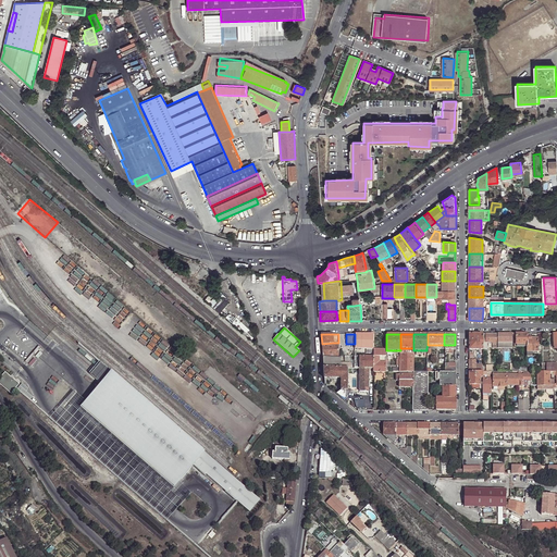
[(482,350),(482,346),(482,343),(482,334),(469,334),(469,350),(482,350)]
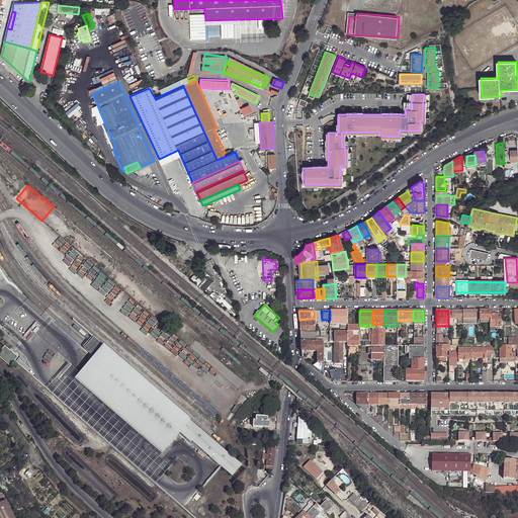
[(462,319),(462,311),(448,311),(448,319),(462,319)]
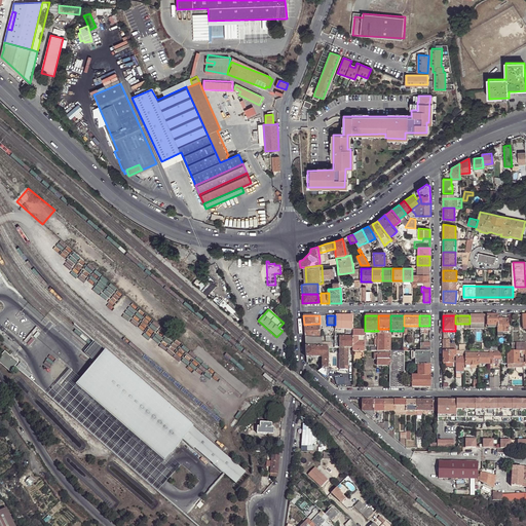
[(475,324),(479,324),(479,315),(475,315),(470,315),(470,324),(475,324)]
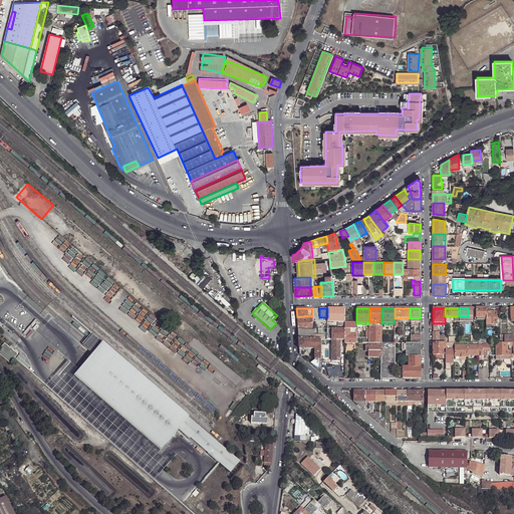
[(486,312),(486,308),(476,308),(476,318),(486,318),(486,312)]
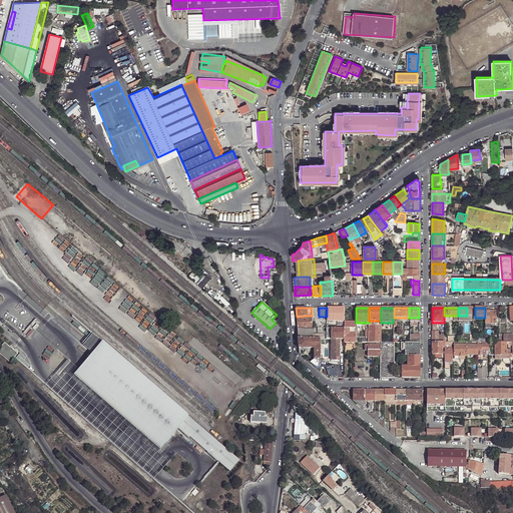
[(489,312),(486,312),(485,312),(485,318),(485,321),(485,324),(489,324),(495,324),(495,312),(489,312)]
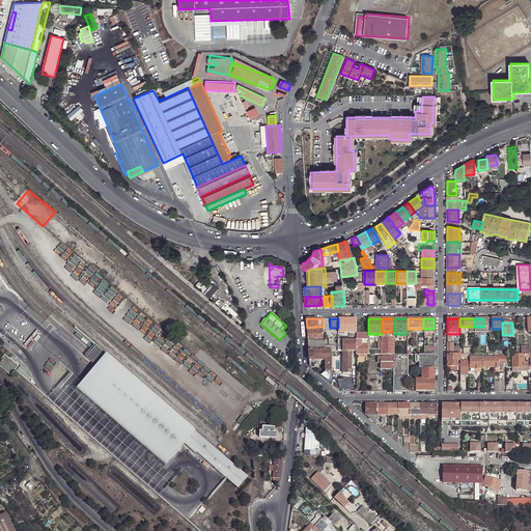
[(307,328),(308,341),(323,341),(323,327),(317,327),(307,328)]
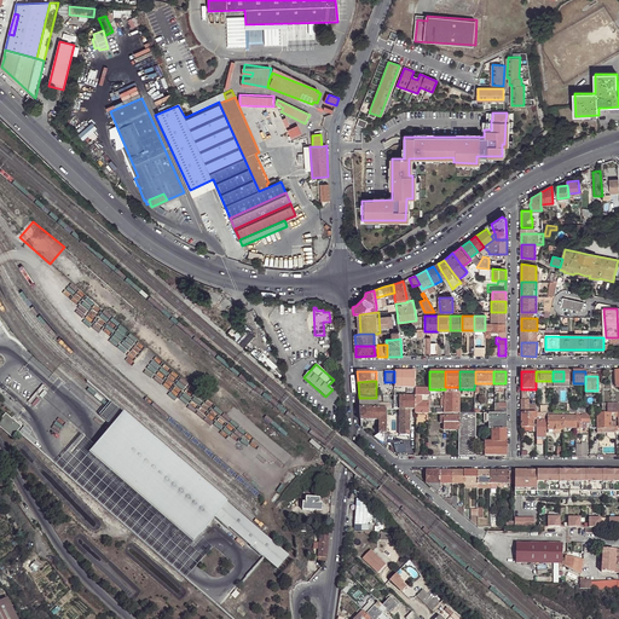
[(444,414),(460,414),(460,389),(460,387),(445,387),(445,389),(444,393),(444,394),(444,400),(444,406),(444,410),(444,414)]
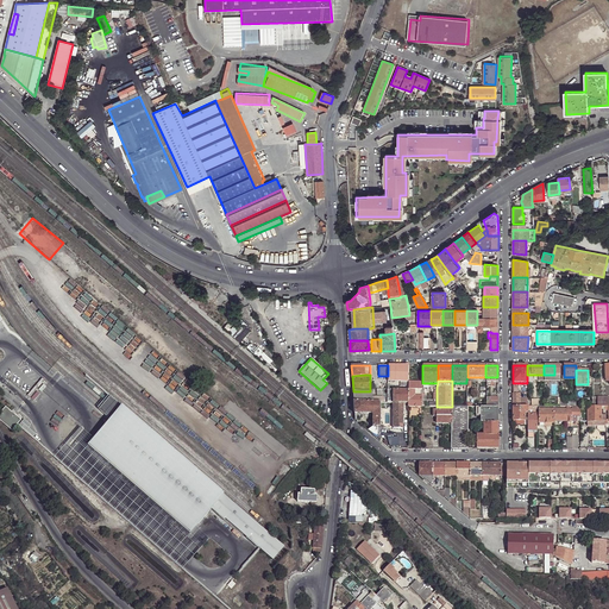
[(415,407),(421,407),(422,405),(422,401),(422,395),(422,394),(422,391),(422,383),(422,382),(408,382),(408,387),(408,390),(408,401),(415,401),(415,407)]
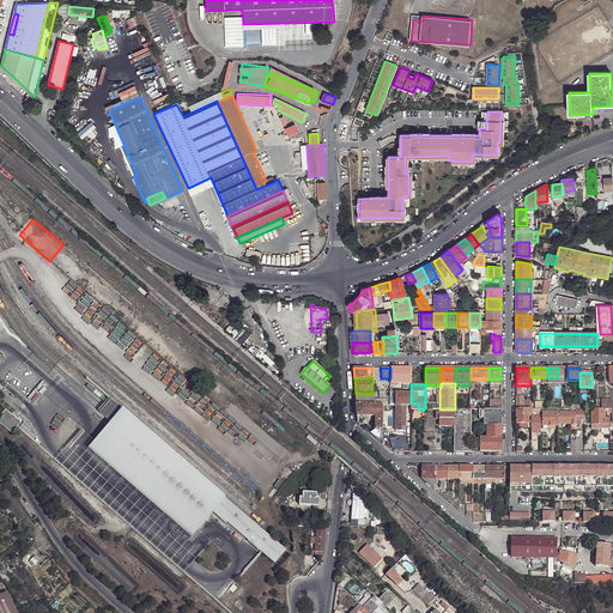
[(411,406),(411,404),(411,393),(402,393),(396,393),(396,406),(405,406),(411,406)]
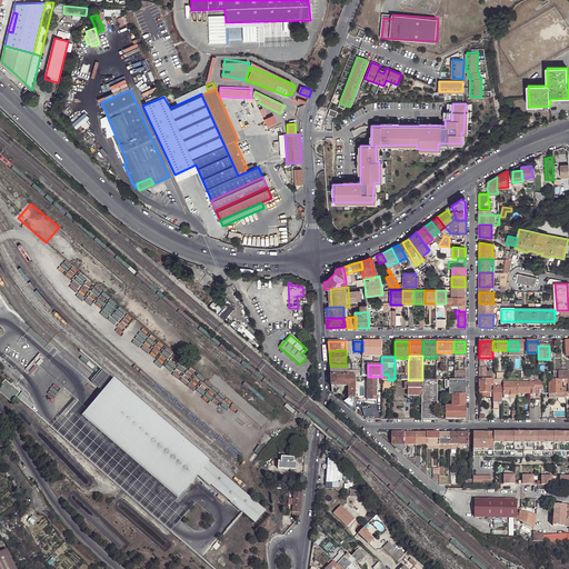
[(330,376),(348,376),(348,371),(348,366),(346,366),(330,366),(330,376)]
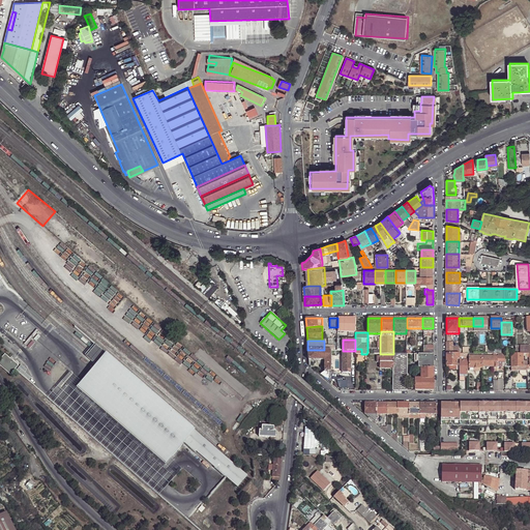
[(108,356),(96,346),(87,357),(98,366),(108,356)]
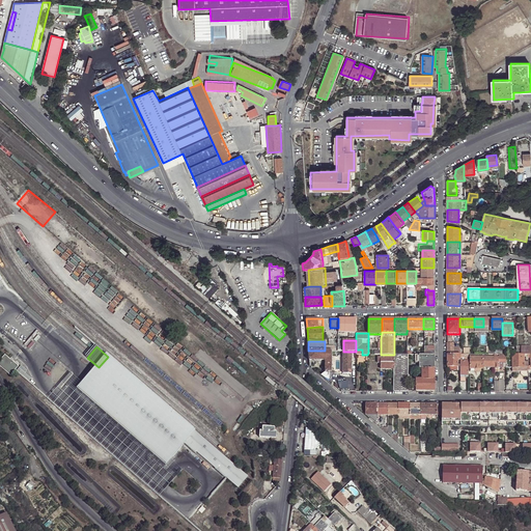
[(528,355),(530,355),(530,346),(521,346),(521,355),(524,355),(528,355)]
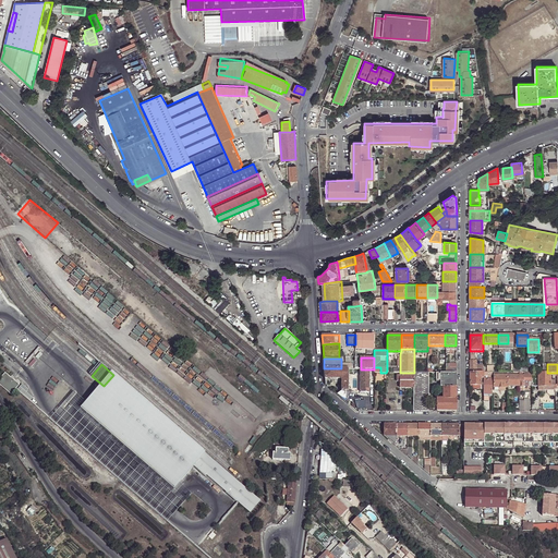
[(348,391),(349,370),(348,368),(346,368),(341,368),(324,368),(325,379),(341,379),(341,391),(348,391)]
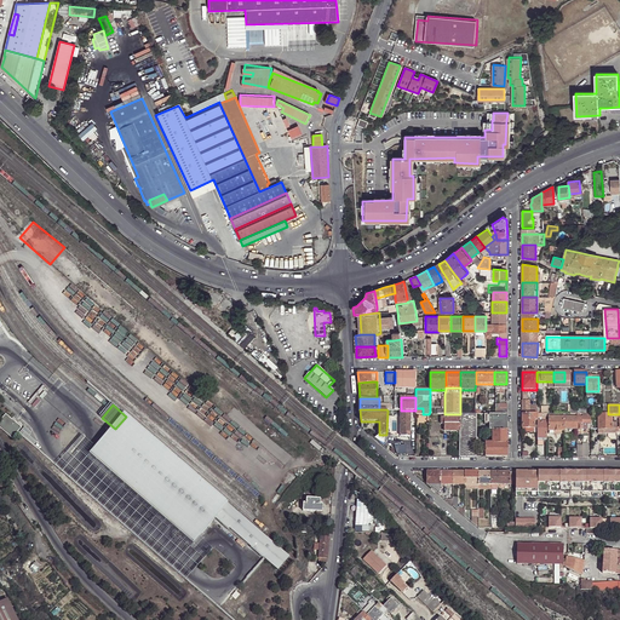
[(411,411),(409,411),(401,411),(401,436),(411,436),(411,431),(411,425),(411,411)]
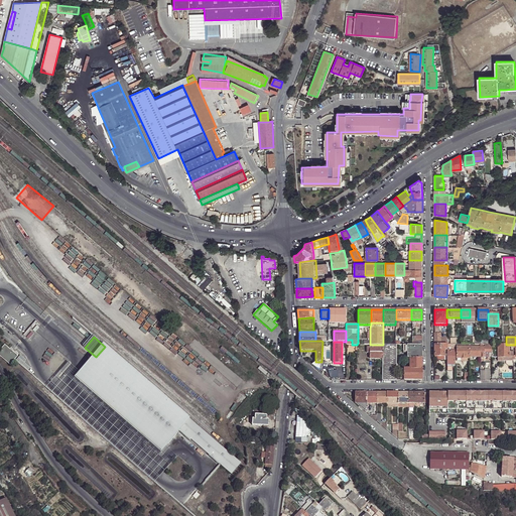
[(382,362),(382,380),(396,380),(396,369),(396,358),(396,345),(395,345),(389,345),(383,345),(383,347),(382,359),(382,362)]
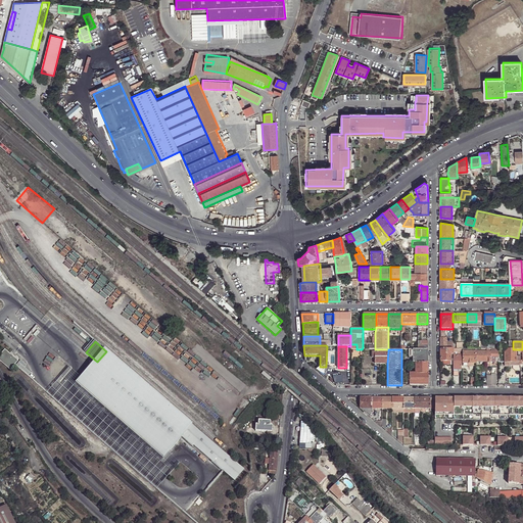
[(417,349),(409,349),(409,354),(413,353),(413,358),(413,363),(415,363),(427,363),(427,349),(417,349)]
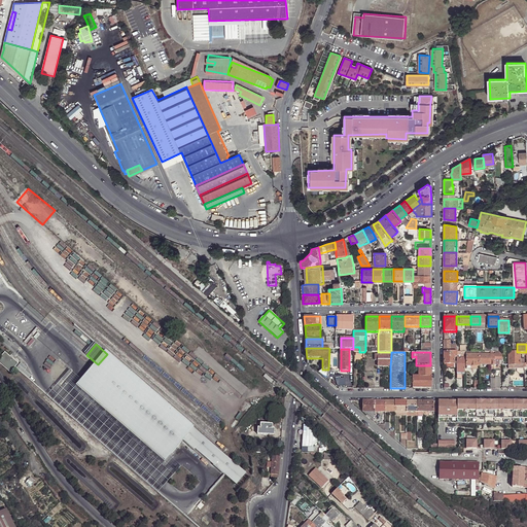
[(454,356),(454,352),(449,352),(444,352),(444,364),(454,364),(454,358),(454,356)]
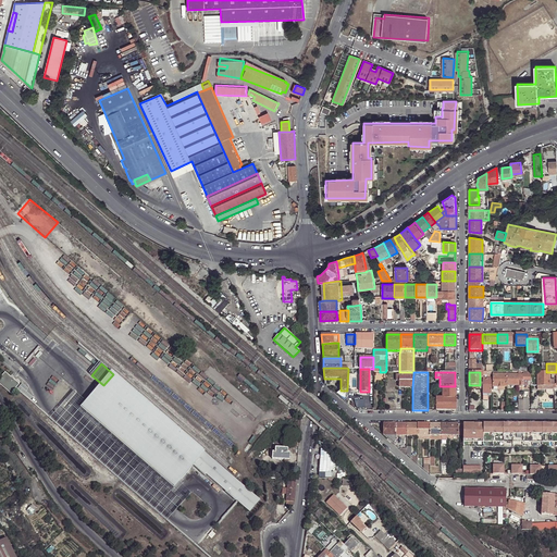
[(549,372),(546,372),(541,372),(537,372),(536,379),(537,385),(549,385),(549,381),(549,374),(549,372)]
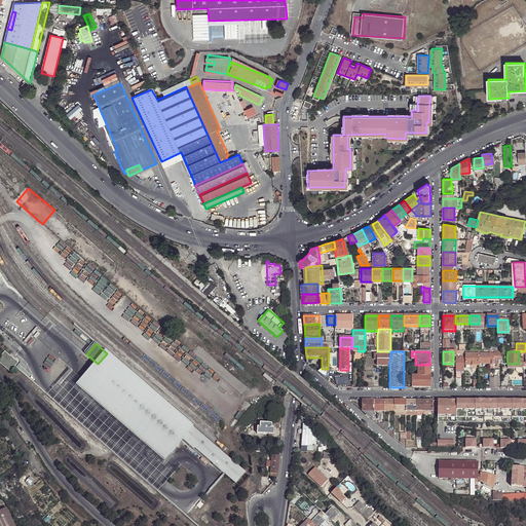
[(20,365),(6,353),(0,360),(0,364),(12,374),(20,365)]
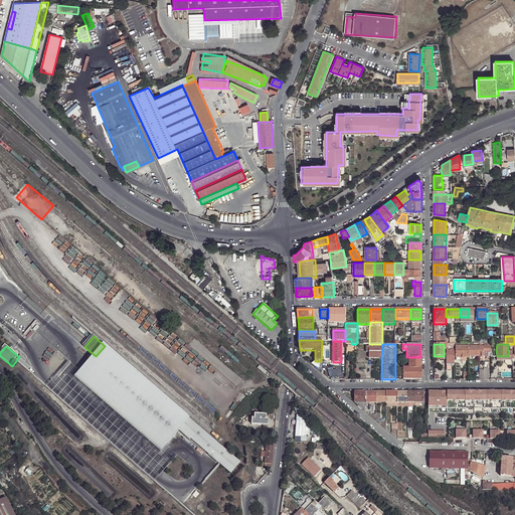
[(191,419),(105,346),(96,356),(76,379),(84,386),(162,453),(167,447),(173,440),(180,432),(191,419)]
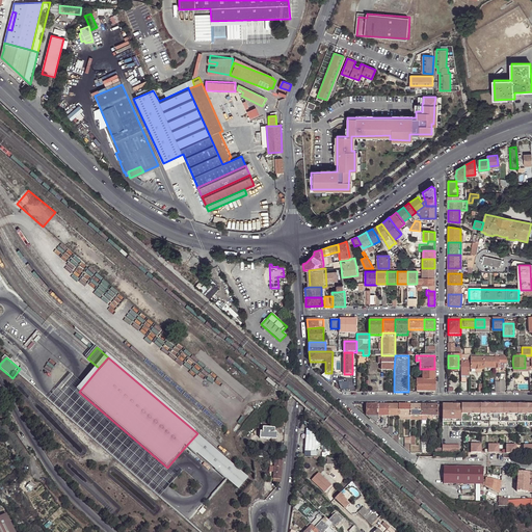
[(381,370),(387,370),(394,370),(395,357),(381,357),(381,364),(381,370)]
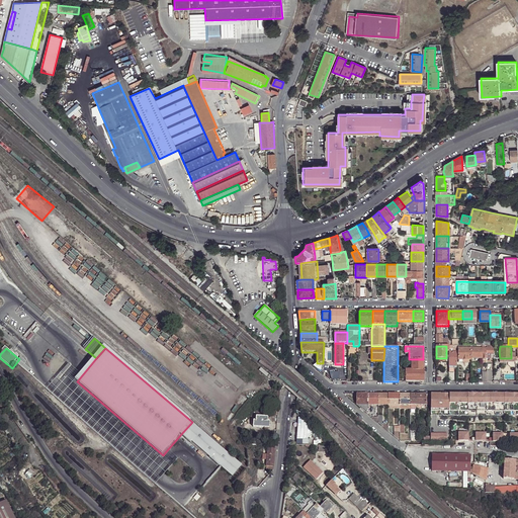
[(470,358),(470,348),(458,348),(458,360),(470,360),(470,358)]
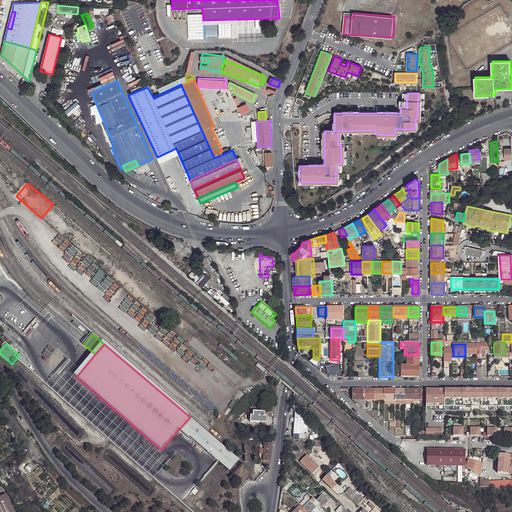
[(476,355),(476,344),(465,344),(465,354),(476,355)]
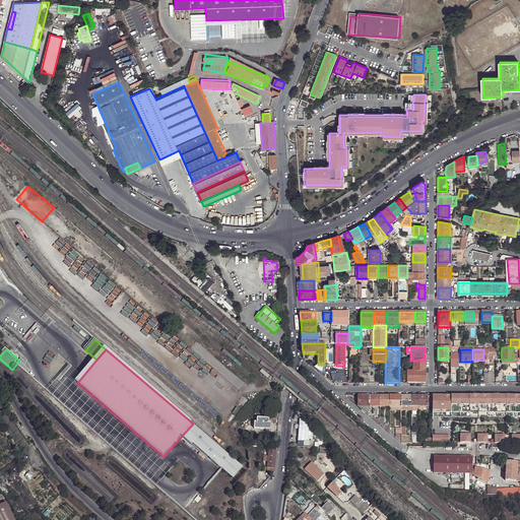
[(495,354),(495,349),(483,349),(483,361),(492,361),(492,359),(492,355),(495,355),(495,354)]
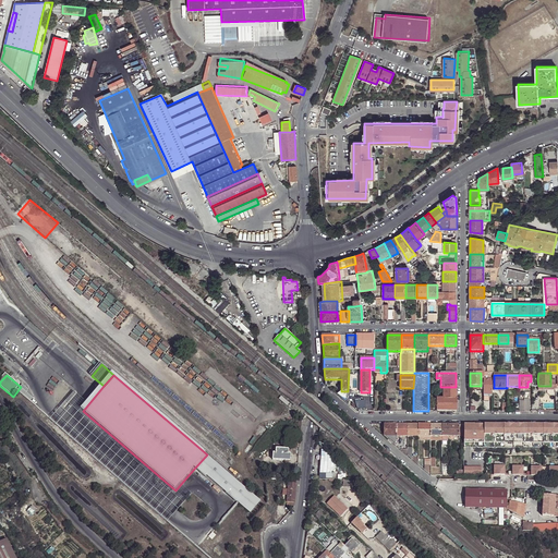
[(492,396),(492,386),(483,386),(483,392),(487,392),(487,396),(492,396)]
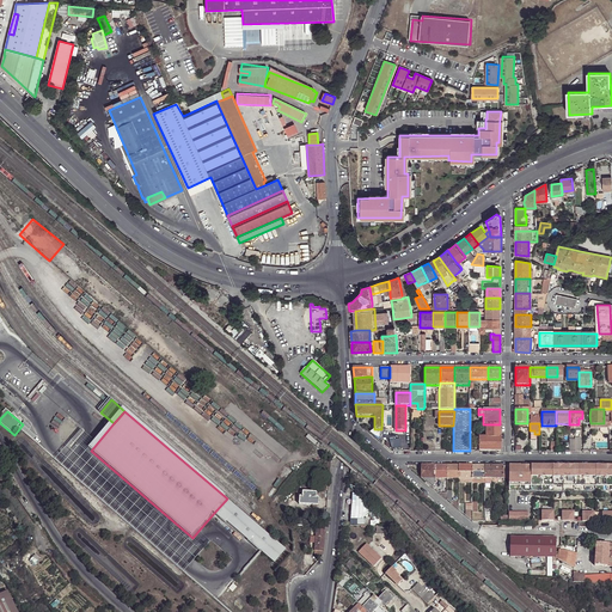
[(500,424),(485,424),(485,438),(500,438),(500,424)]
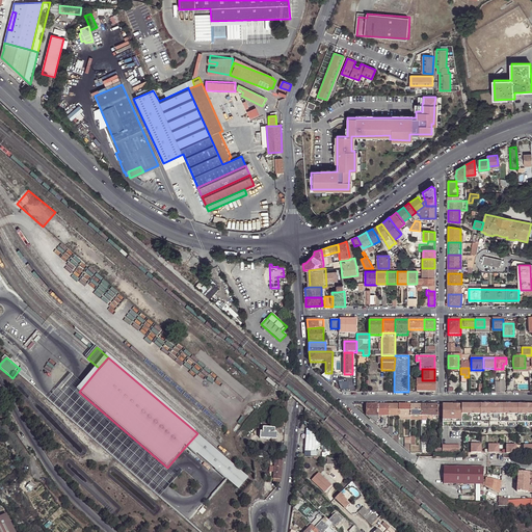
[(321,376),(333,386),(333,382),(331,373),(325,373),(321,376)]
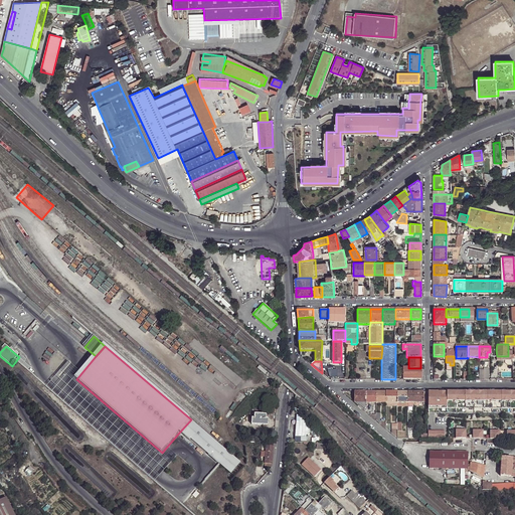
[(261,366),(259,369),(266,375),(268,373),(261,366)]
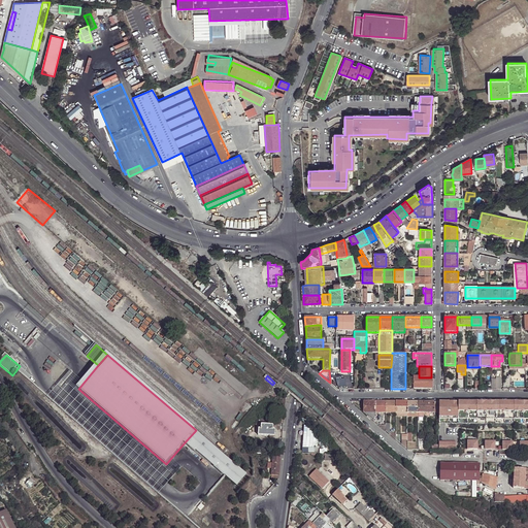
[(415,377),(414,377),(414,389),(431,389),(431,377),(419,377),(415,377)]
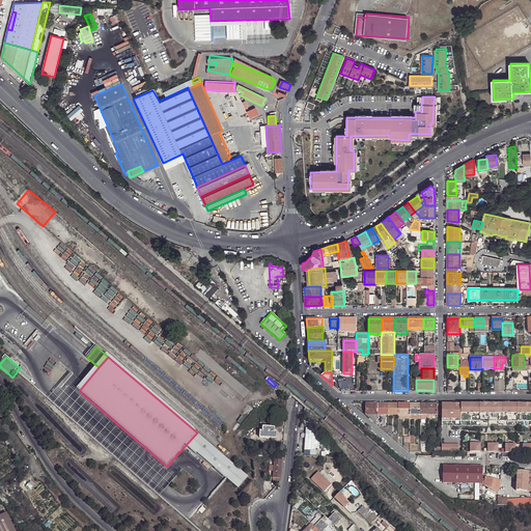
[(494,391),(503,391),(503,380),(498,380),(498,382),(494,382),(494,384),(494,391)]
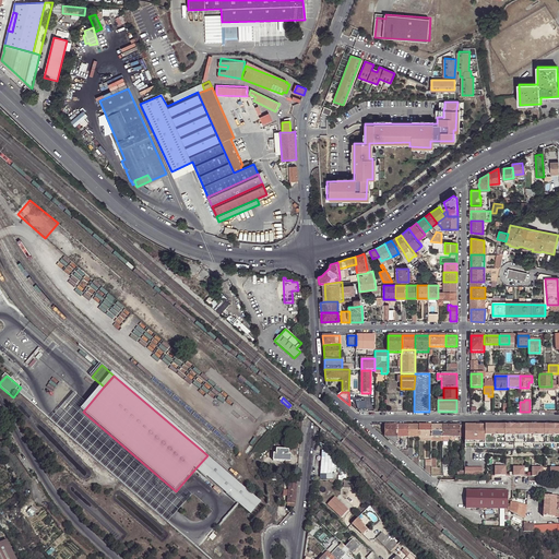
[(92,419),(83,412),(79,416),(69,428),(64,432),(170,522),(174,519),(193,496),(181,485),(176,491),(92,419)]
